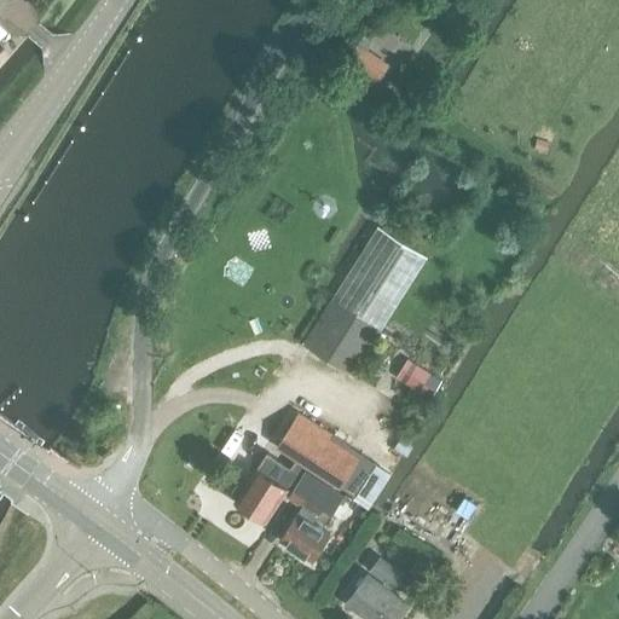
[(353,374),(427,256),(377,225),(301,345),(353,374)]
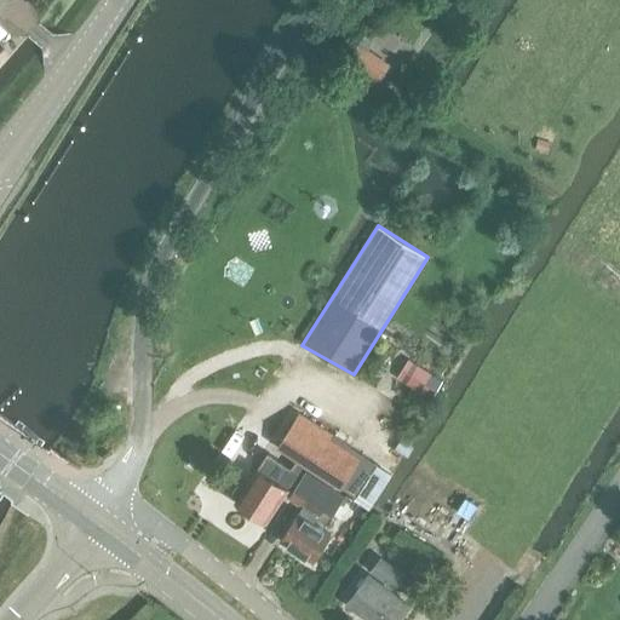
[(432,400),(442,380),(408,360),(396,378),(432,400)]
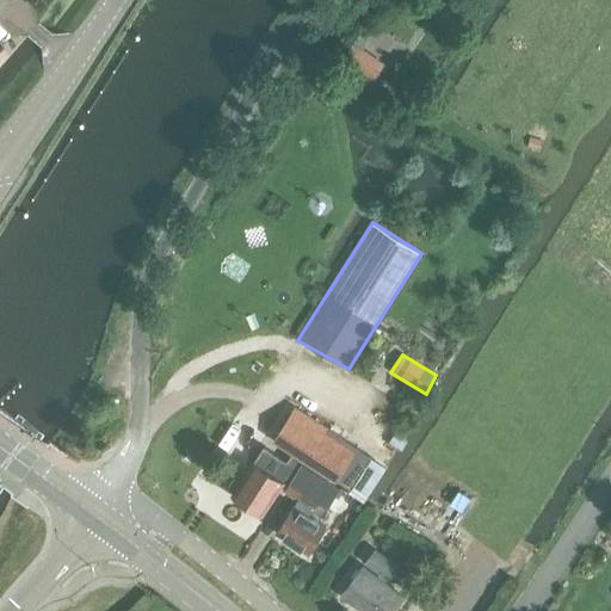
[(264,445),(232,494),(263,513),(300,457),(362,497),(383,464),(380,462),(295,407),(275,440),(278,443),(291,451),(287,460),(264,445)]
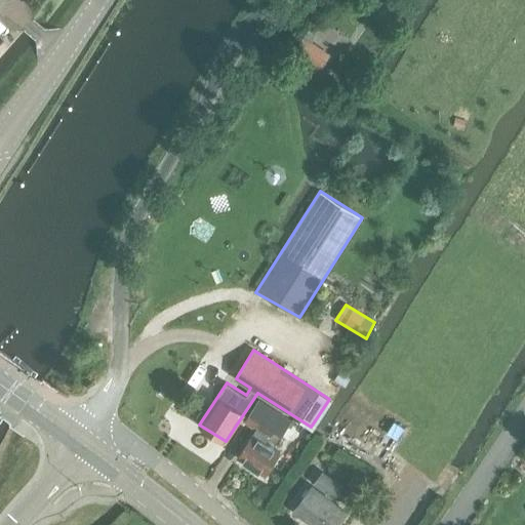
[(291,419),(275,409),(258,399),(243,423),(276,443),(291,419)]
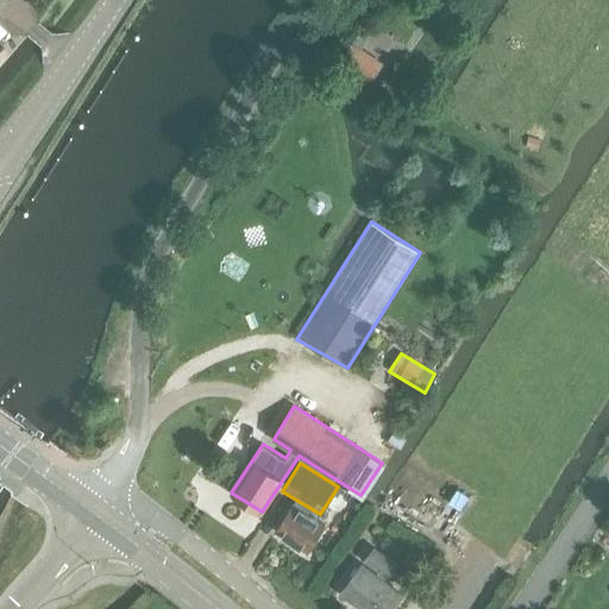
[(307,551),(325,523),(294,502),(276,529),(307,551)]
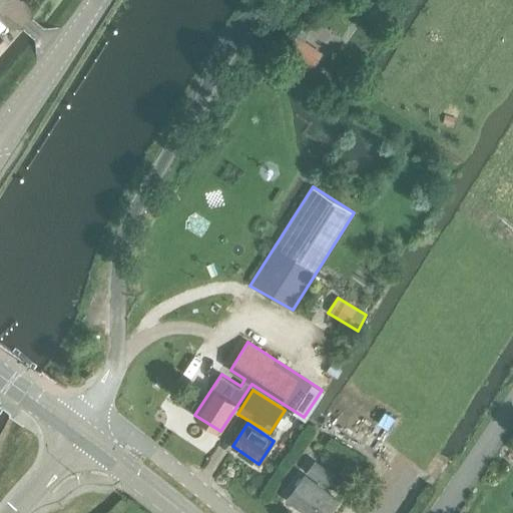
[(287,498),(306,512),(329,512),(340,499),(306,473),(287,498)]
